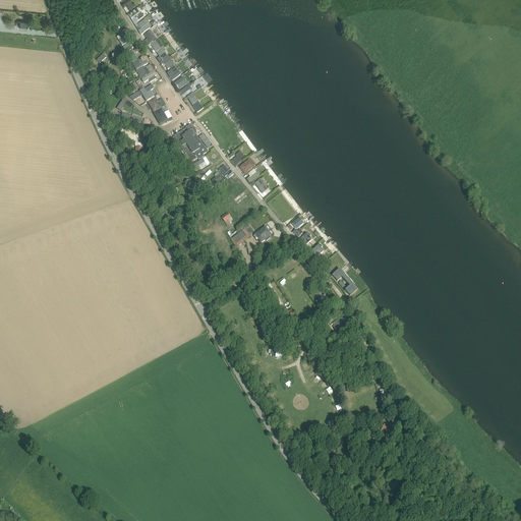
[(130,0),(128,0),(121,5),(124,8),(127,7),(130,12),(136,8),(130,0)]
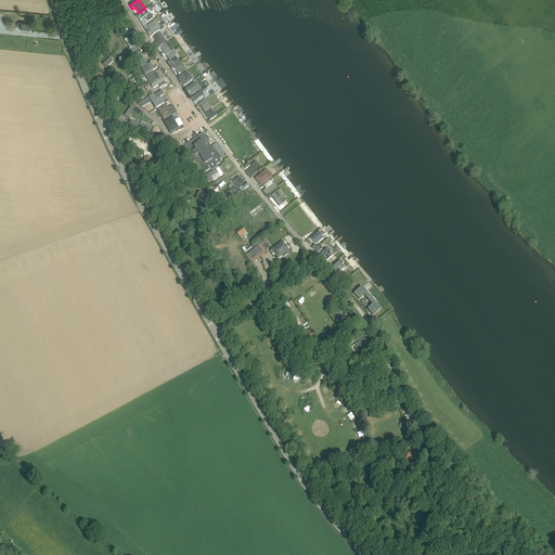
[(140,15),(138,16),(140,22),(143,20),(146,25),(153,20),(150,15),(146,11),(140,14),(140,15)]
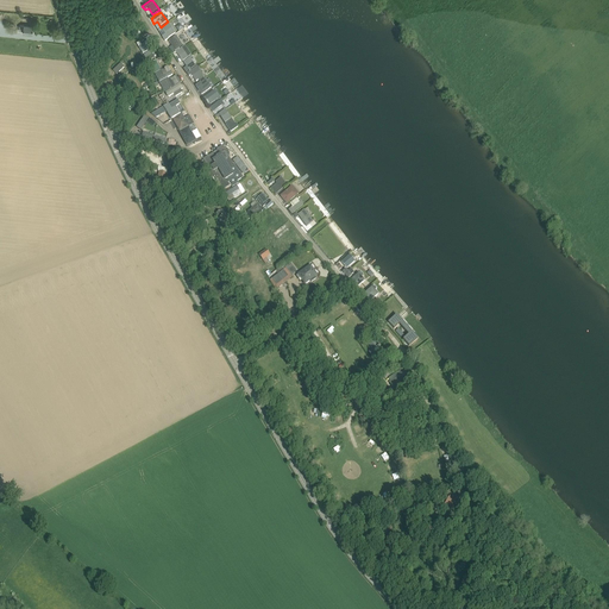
[(169,24),(162,29),(167,36),(163,38),(165,42),(169,39),(168,39),(176,35),(169,24)]
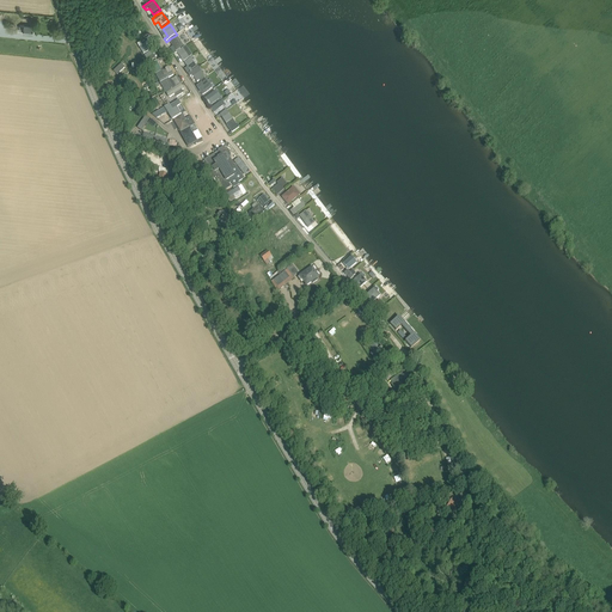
[(177,37),(170,42),(172,47),(171,49),(175,55),(177,54),(176,51),(184,48),(177,37)]
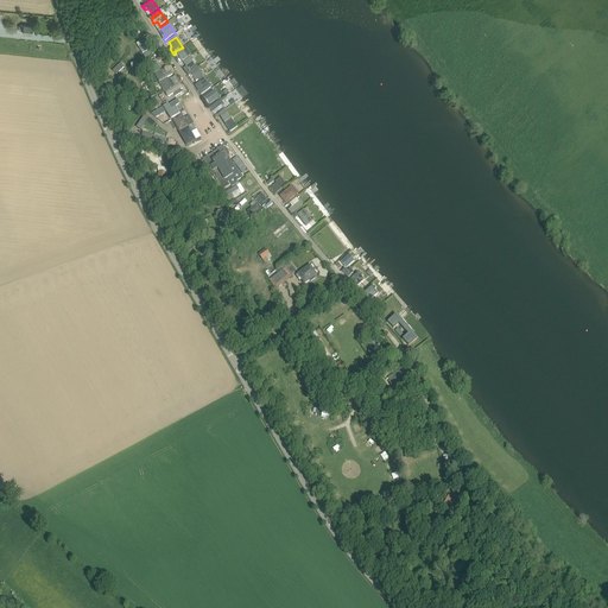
[(151,40),(139,48),(143,55),(156,48),(151,40)]
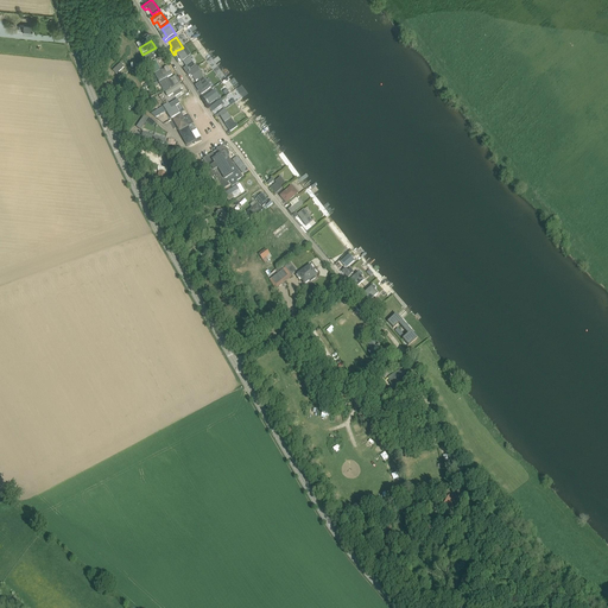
[(184,46),(176,52),(183,62),(191,56),(184,46)]
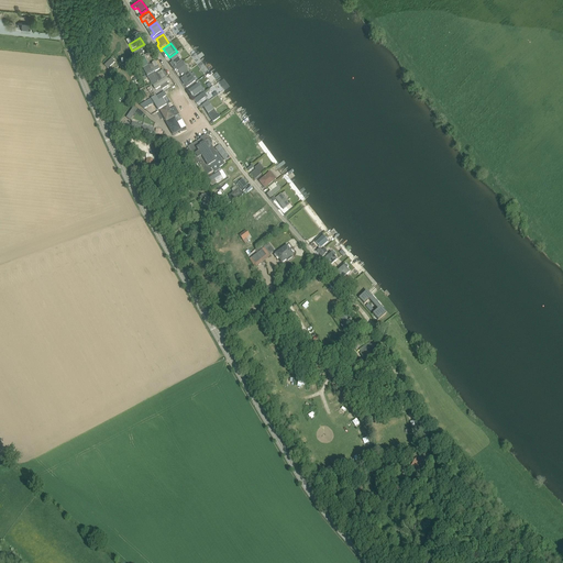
[(119,57),(125,67),(135,62),(129,52),(119,57)]
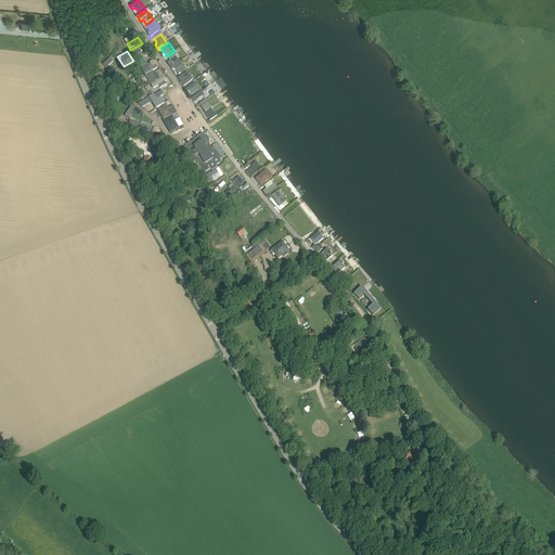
[(173,53),(167,57),(172,65),(179,62),(173,53)]
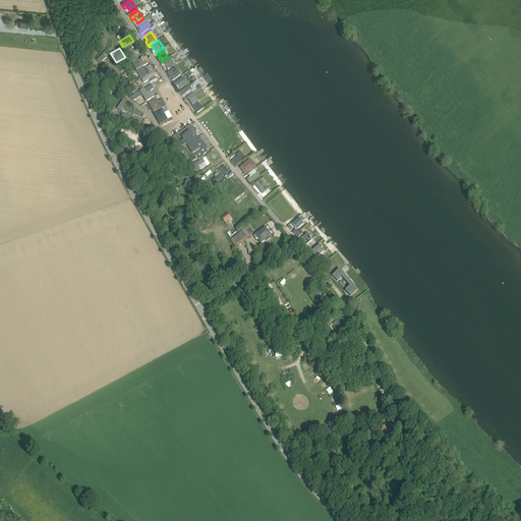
[(128,55),(132,63),(137,60),(133,52),(128,55)]
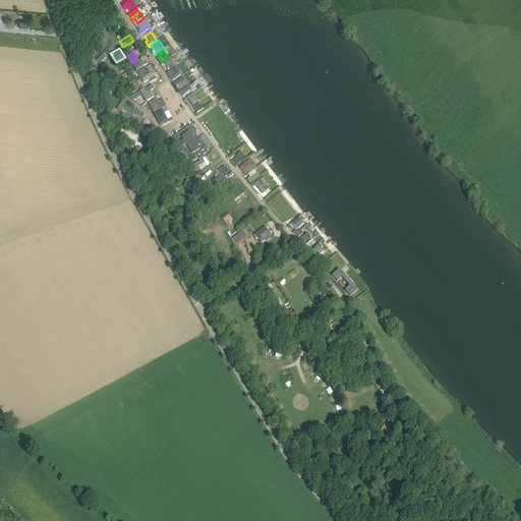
[(104,54),(97,61),(100,64),(107,58),(104,54)]
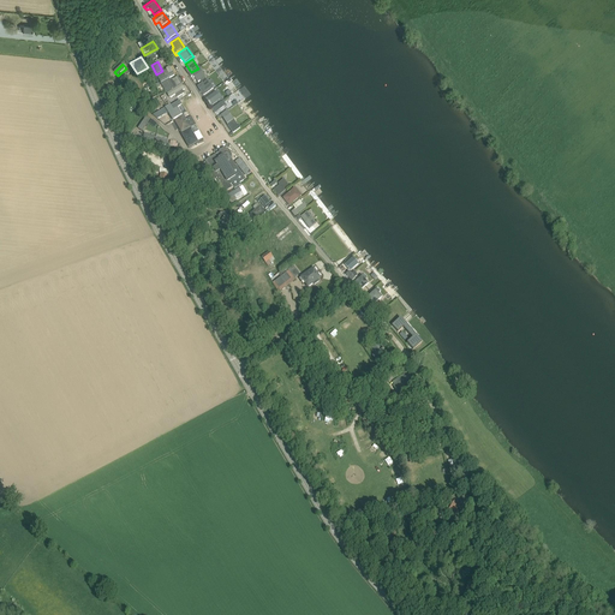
[(199,69),(190,76),(191,78),(193,77),(198,83),(206,78),(199,69)]
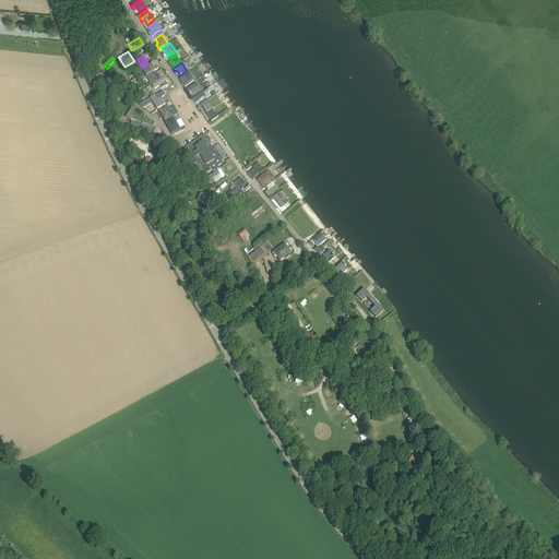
[(143,69),(146,75),(158,69),(157,66),(153,68),(152,64),(150,66),(143,69)]
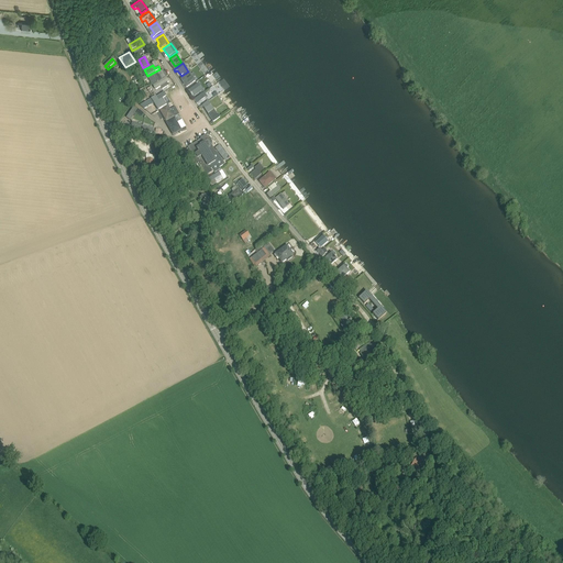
[(156,73),(147,77),(152,85),(162,80),(166,77),(163,70),(156,74),(156,73)]
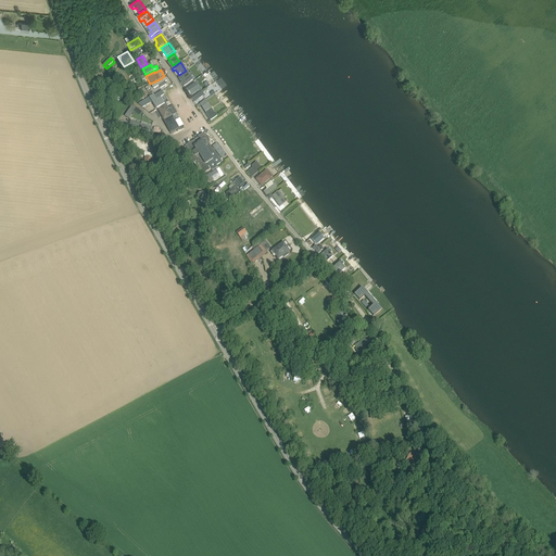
[(90,77),(96,84),(103,76),(98,71),(90,77)]
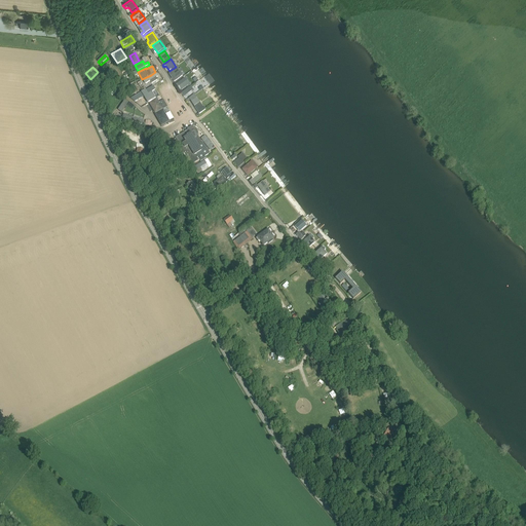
[(174,71),(168,75),(175,82),(183,76),(178,69),(177,70),(176,67),(173,69),(174,71)]
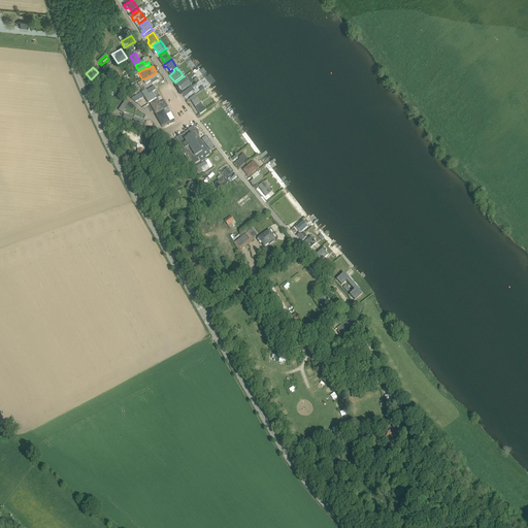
[(142,79),(142,80),(147,89),(156,83),(152,75),(142,79)]
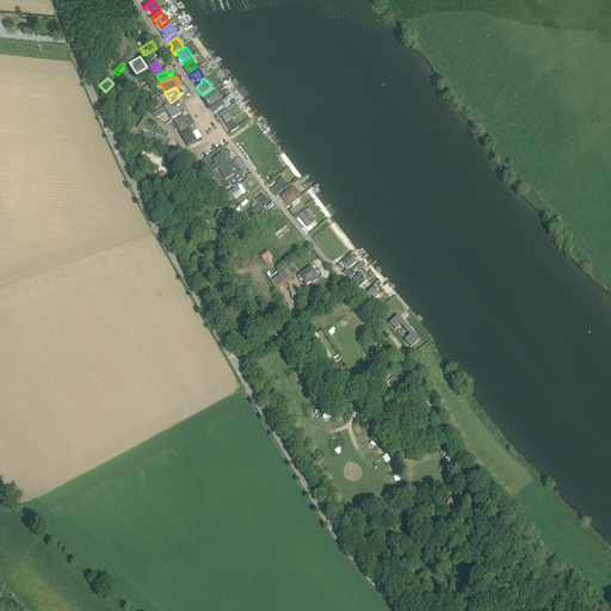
[(215,94),(205,102),(210,107),(220,102),(215,94)]
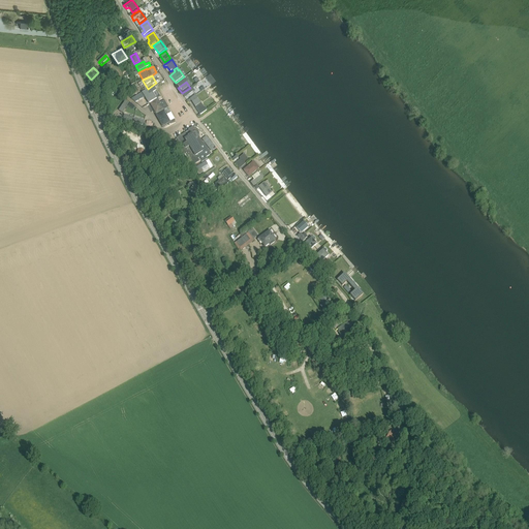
[(196,94),(203,91),(198,84),(192,87),(196,94)]
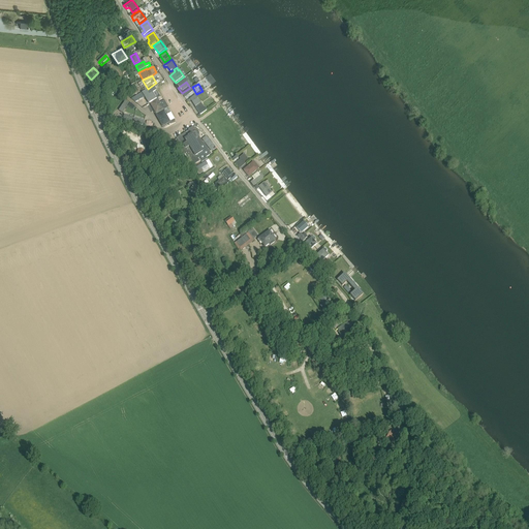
[(91,89),(97,101),(106,96),(101,85),(91,89)]
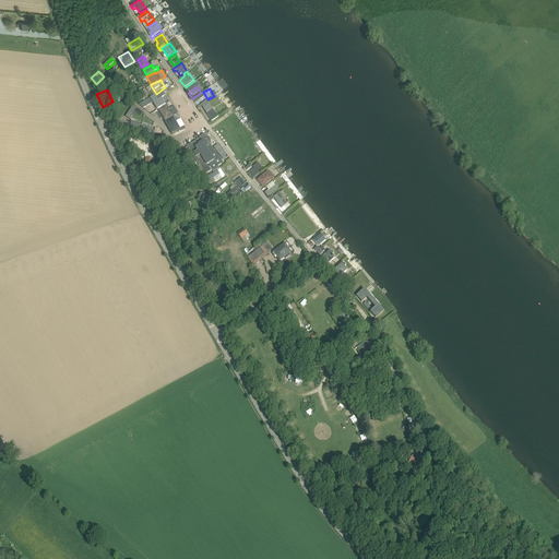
[(155,95),(151,97),(158,109),(165,105),(162,98),(166,96),(164,92),(155,96),(155,95)]
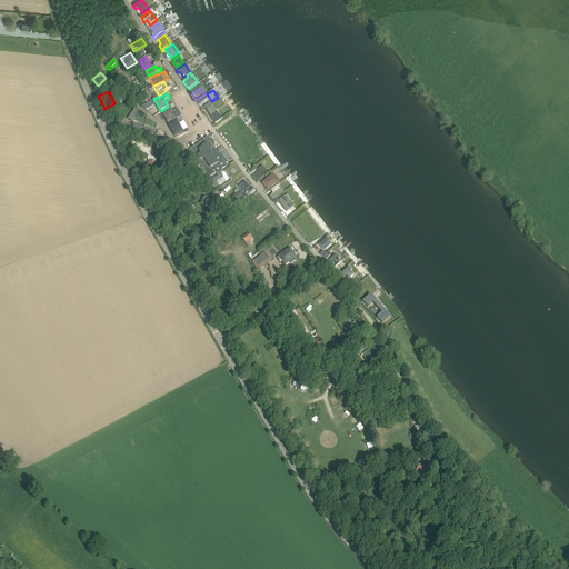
[(207,95),(197,101),(199,106),(209,99),(207,95)]
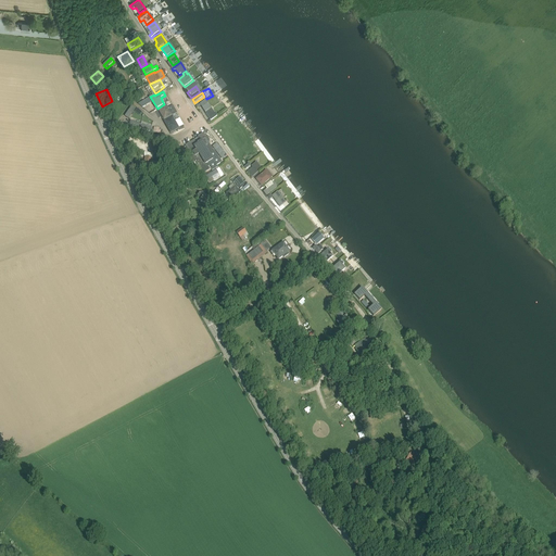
[(205,101),(200,104),(205,113),(211,109),(205,101)]
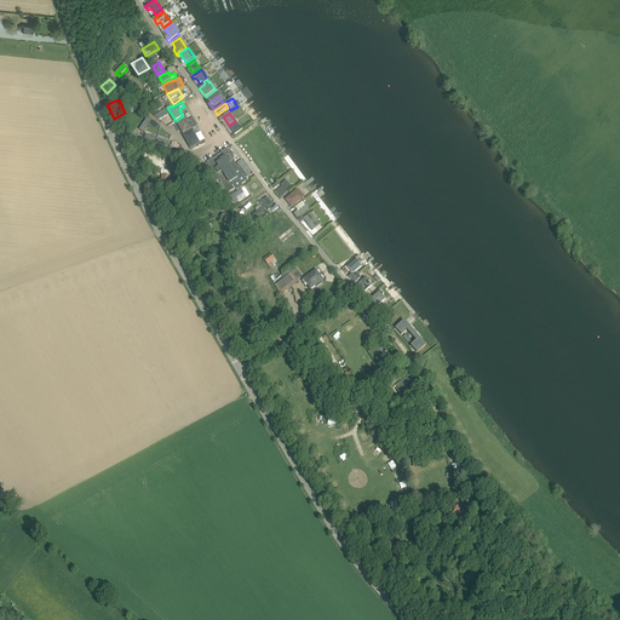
[(185,116),(176,122),(183,135),(193,128),(185,116)]
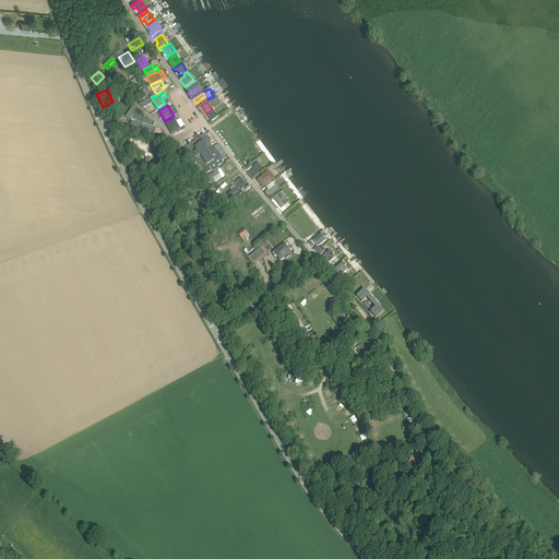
[(133,107),(126,117),(129,120),(137,109),(133,107)]
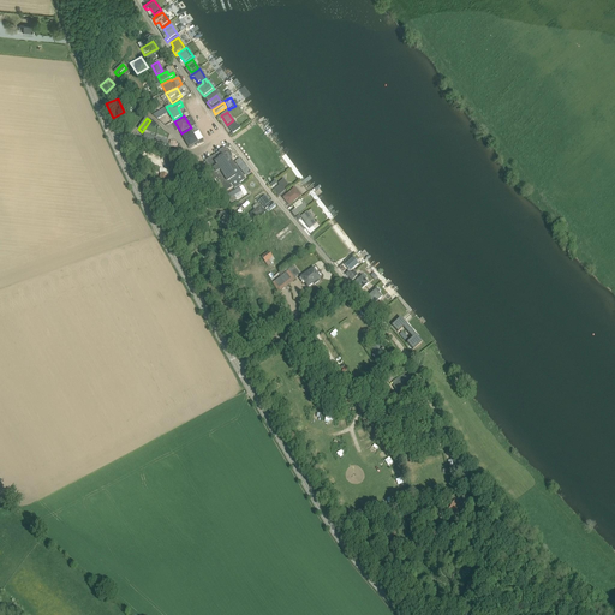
[(234,121),(227,126),(233,135),(240,129),(238,125),(237,126),(234,121)]
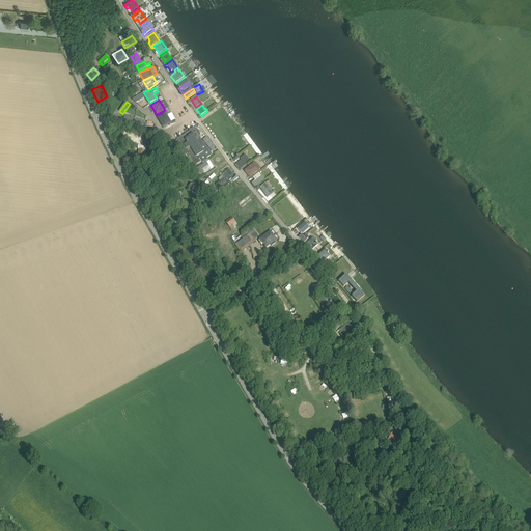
[(165,111),(157,116),(163,128),(172,122),(165,111)]
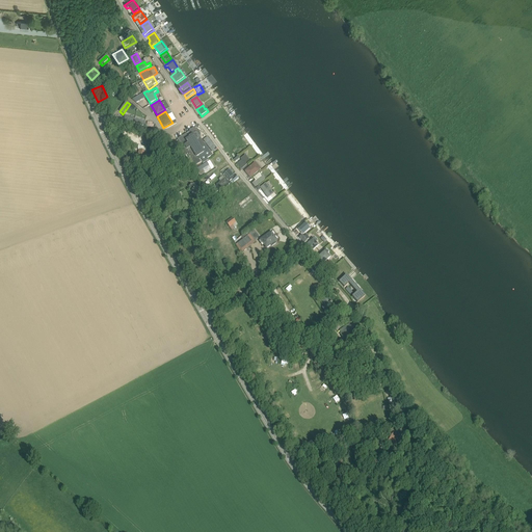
[(136,118),(125,115),(124,120),(144,127),(145,123),(135,120),(136,118)]
